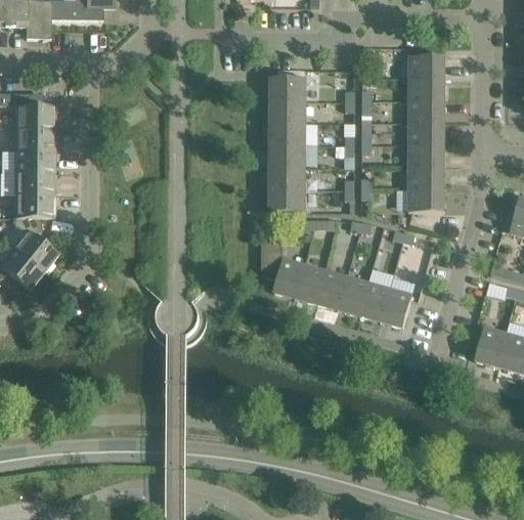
[(0,0),(0,26),(9,26),(9,0),(0,0)]
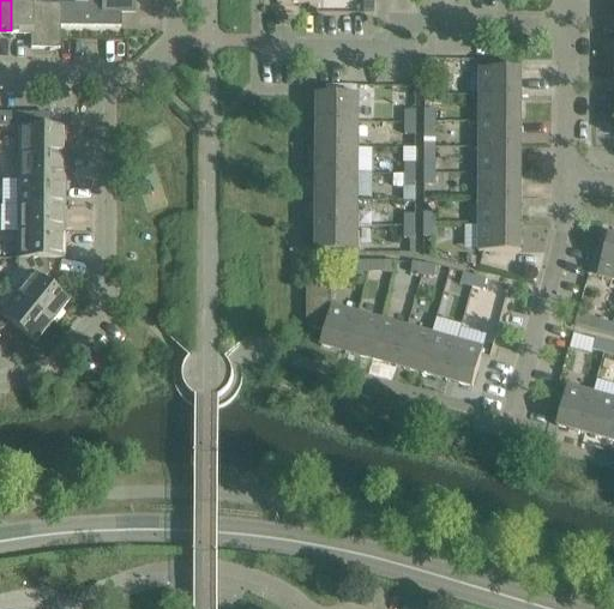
[(11,0),(11,30),(30,30),(30,44),(59,44),(59,34),(59,22),(59,0),(11,0)]
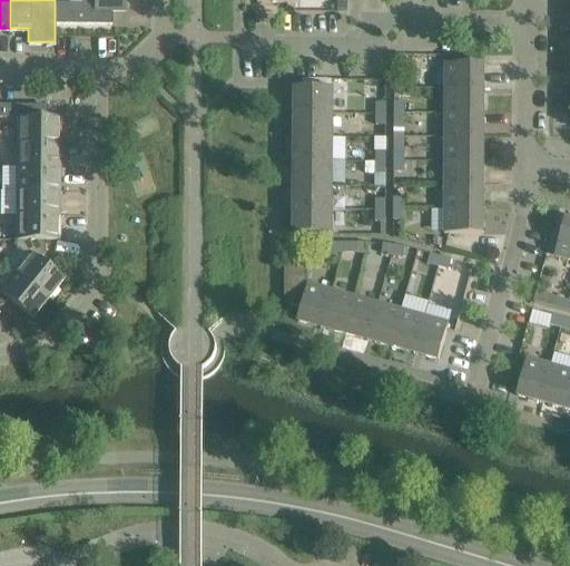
[(82,0),(55,0),(55,20),(111,21),(111,9),(125,9),(124,0),(82,0)]
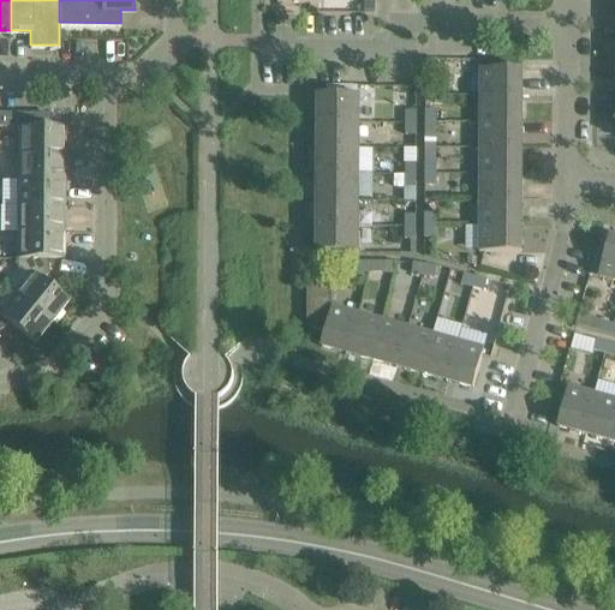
[(375,10),(375,0),(364,0),(364,10),(375,10)]
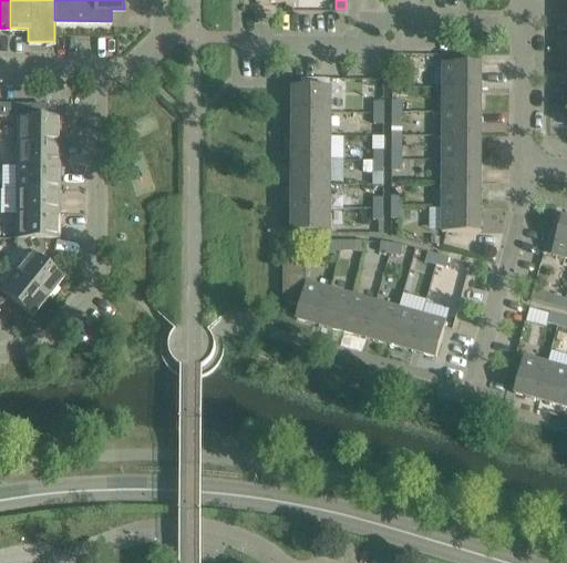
[(392,51),(392,62),(402,62),(402,51),(392,51)]
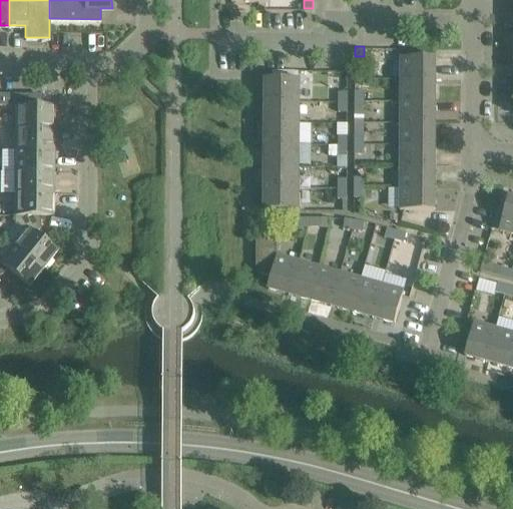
[(401,54),(401,76),(435,76),(435,54),(401,54)]
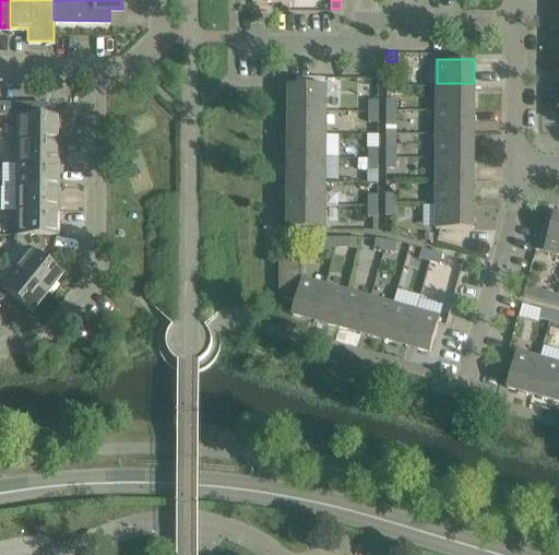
[(288,83),(288,107),(326,107),(326,83),(288,83)]
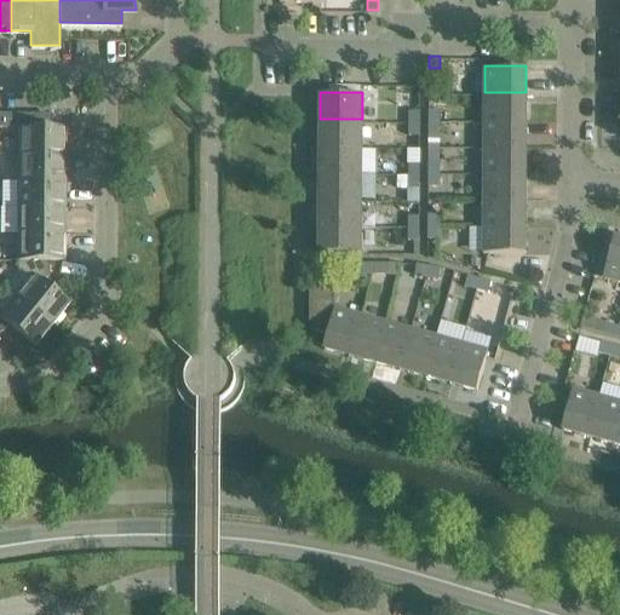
[(526,119),(526,92),(484,92),(484,118),(526,119)]
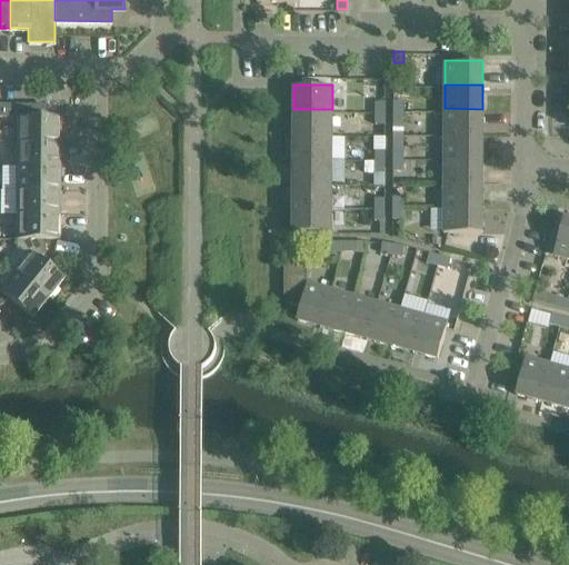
[(393,108),(403,108),(403,98),(393,97),(393,108)]
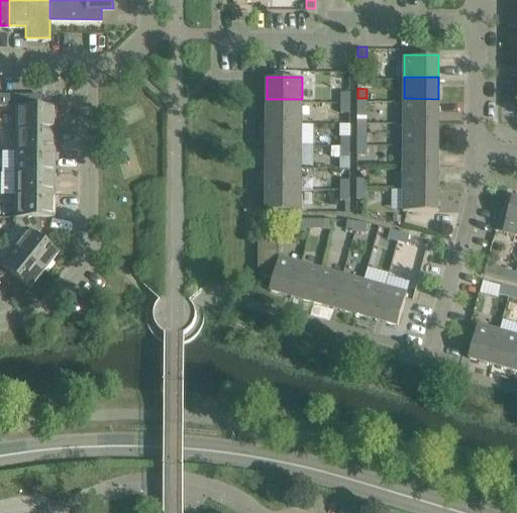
[(340,90),(340,99),(349,99),(350,90),(340,90)]
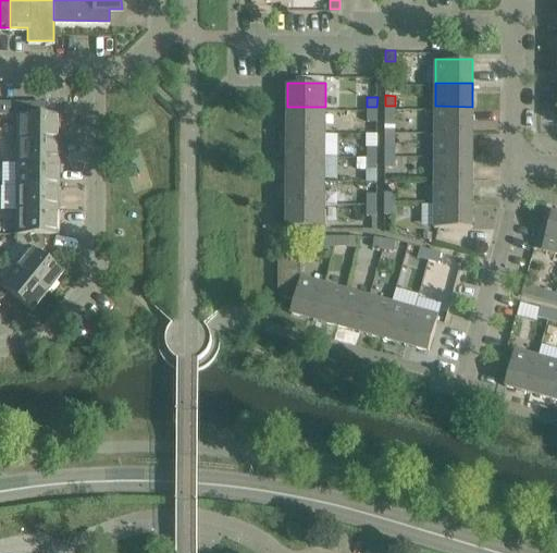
[(42,98),(0,98),(0,111),(16,111),(16,135),(58,136),(58,111),(42,111),(42,98)]
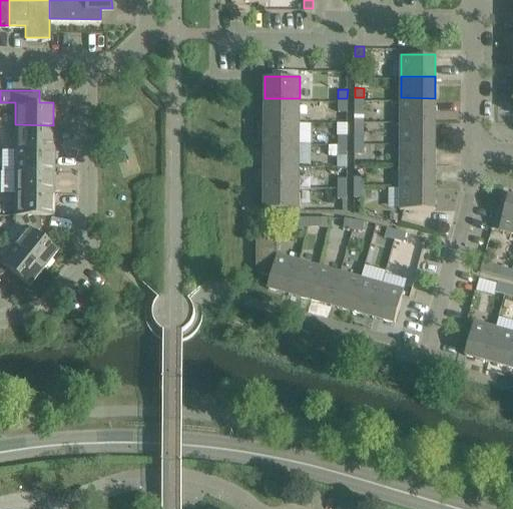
[(364,108),(364,97),(355,97),(355,108),(364,108)]
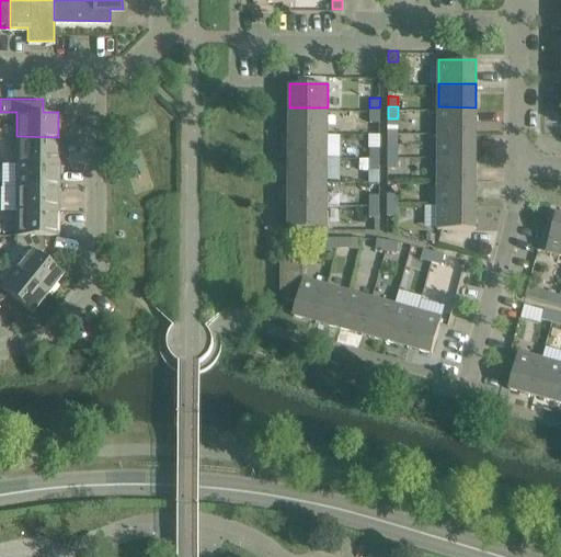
[(476,132),(476,108),(438,106),(438,131),(476,132)]
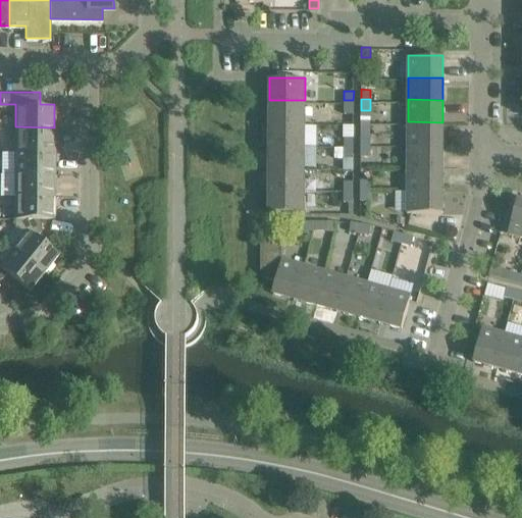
[(304,121),(305,100),(269,100),(269,121),(304,121)]
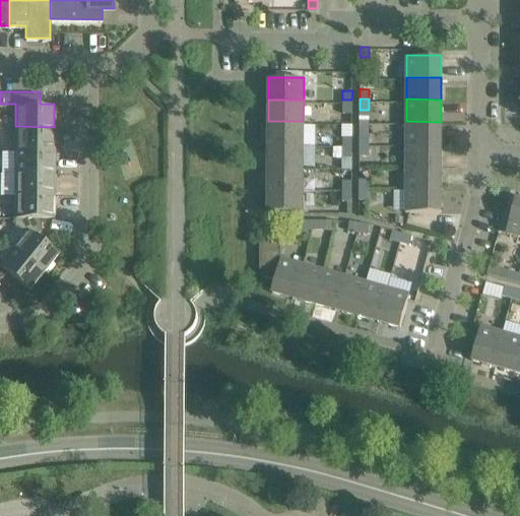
[(351,111),(351,100),(342,100),(342,111),(351,111)]
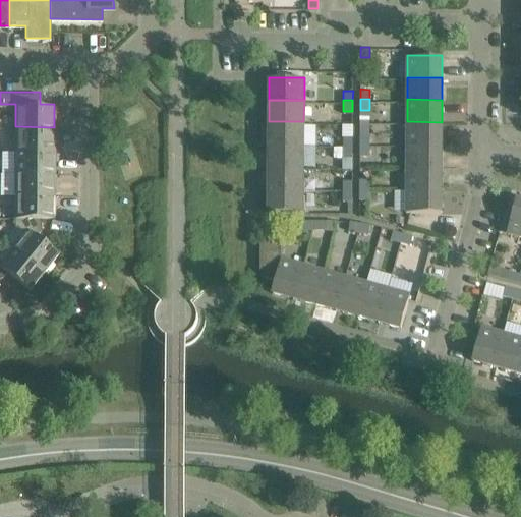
[(269,144),(303,144),(303,121),(269,121),(269,144)]
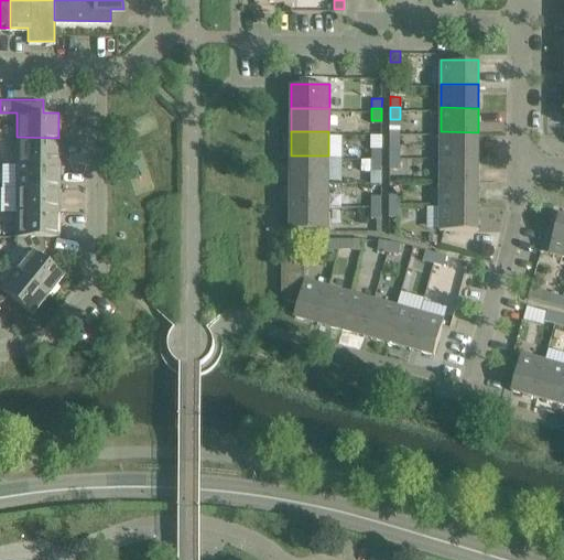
[(478,155),(478,132),(441,131),(441,155),(478,155)]
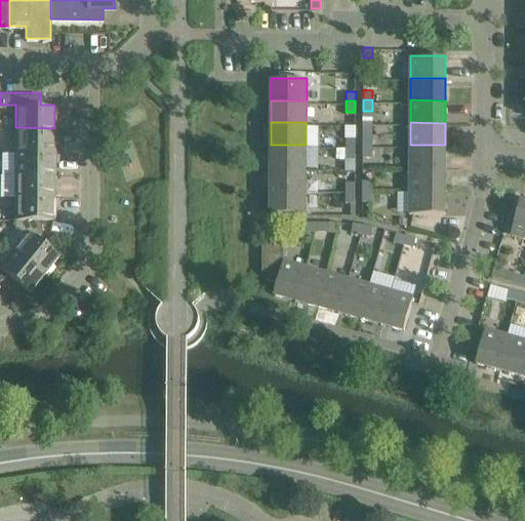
[(15,127),(14,150),(54,150),(54,128),(15,127)]
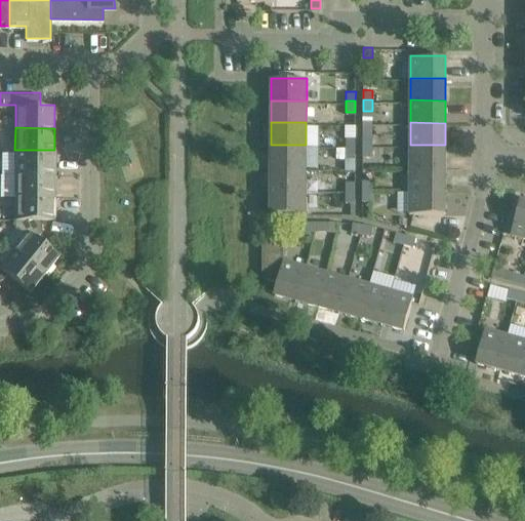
[(362,145),(371,145),(371,134),(362,134),(362,145)]
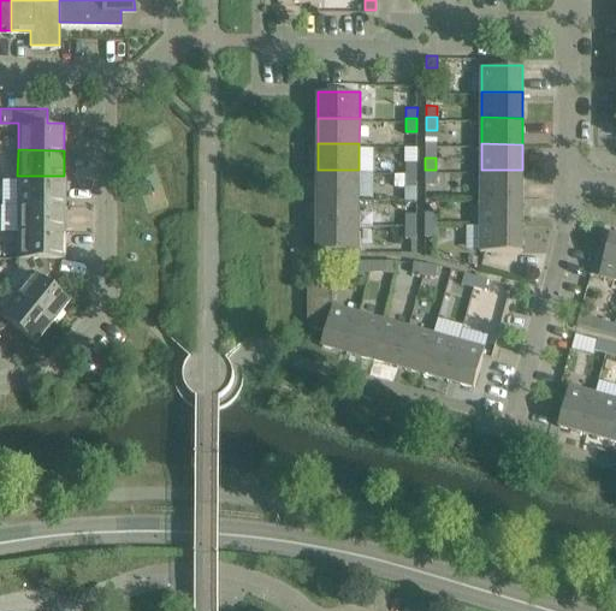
[(406,159),(406,171),(416,171),(416,159),(406,159)]
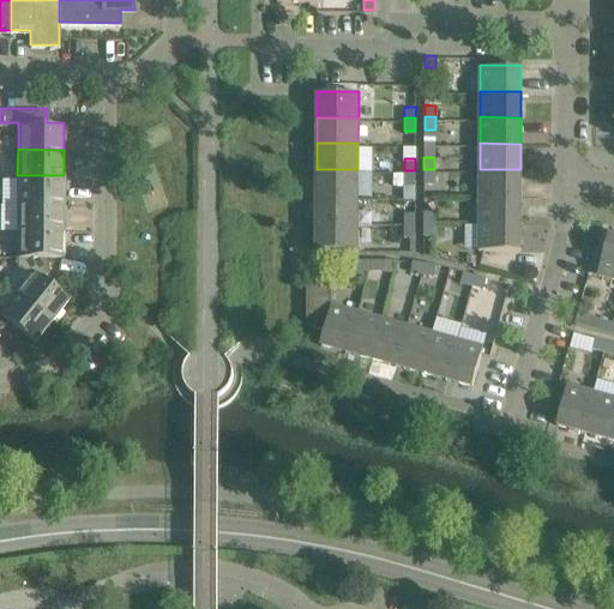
[(357,196),(357,169),(317,169),(317,196),(357,196)]
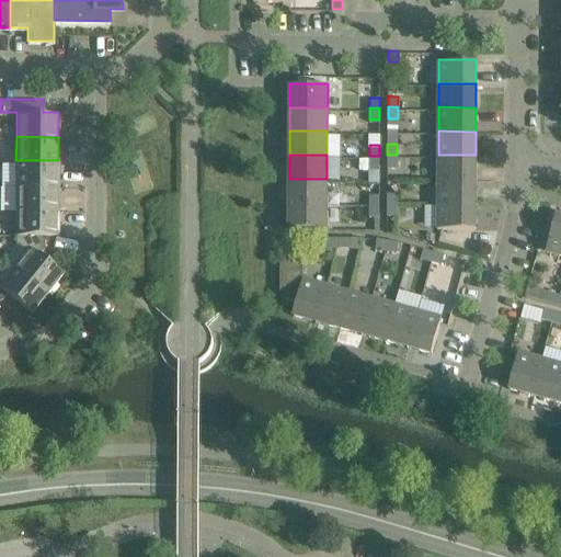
[(397,166),(397,155),(387,155),(387,166),(397,166)]
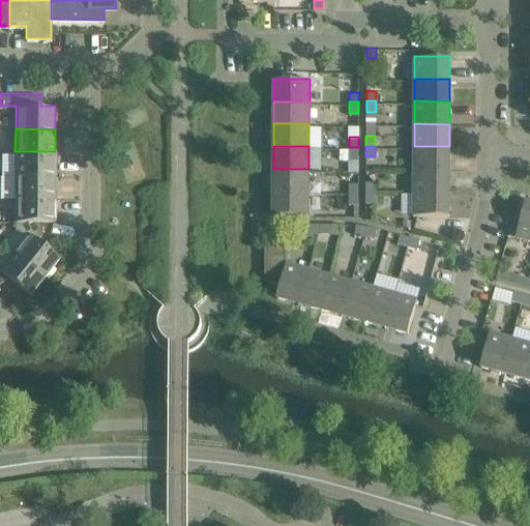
[(449,169),(449,146),(414,146),(413,169),(449,169)]
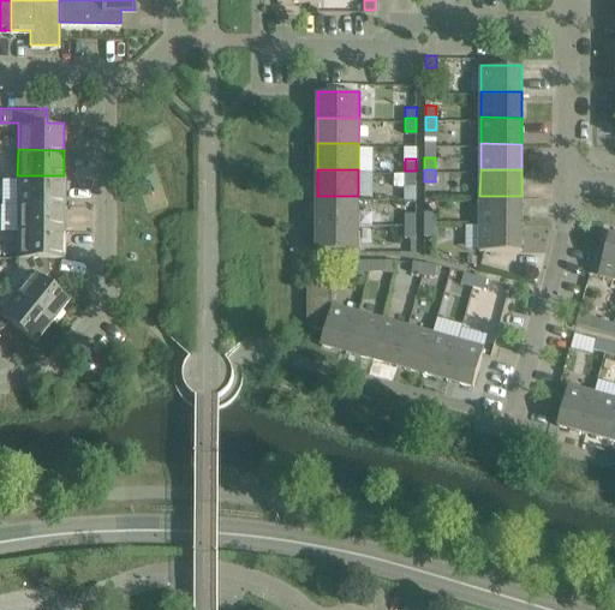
[(405,171),(405,183),(416,183),(416,171),(405,171)]
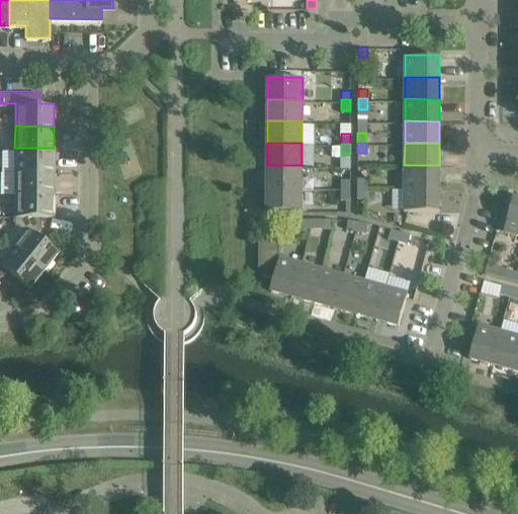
[(14,148),(14,170),(54,170),(54,148),(14,148)]
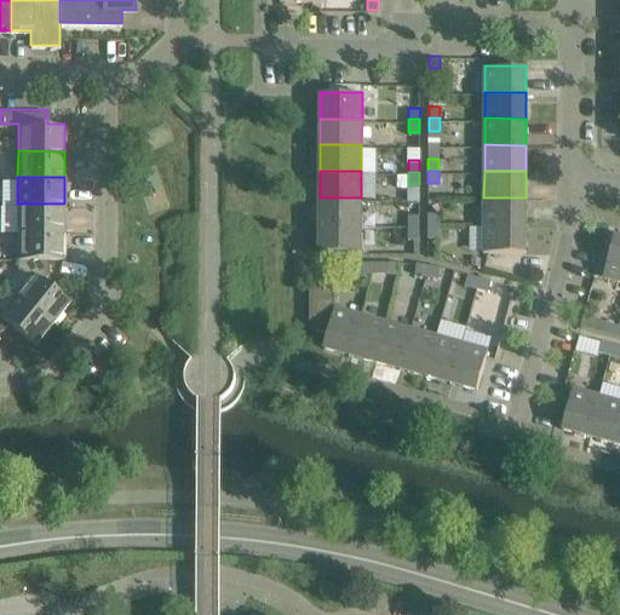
[(320,224),(361,224),(361,197),(320,197),(320,224)]
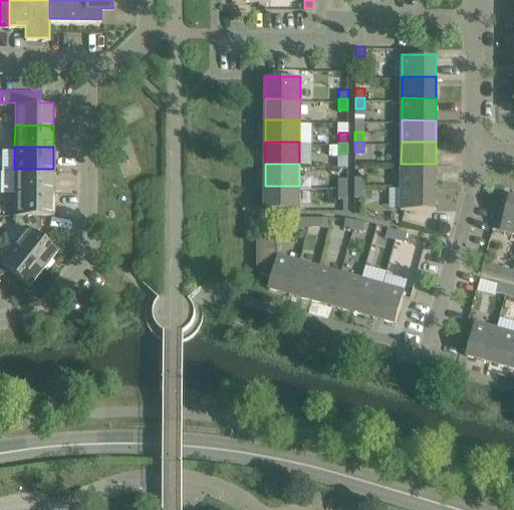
[(401,186),(436,186),(436,164),(401,164),(401,186)]
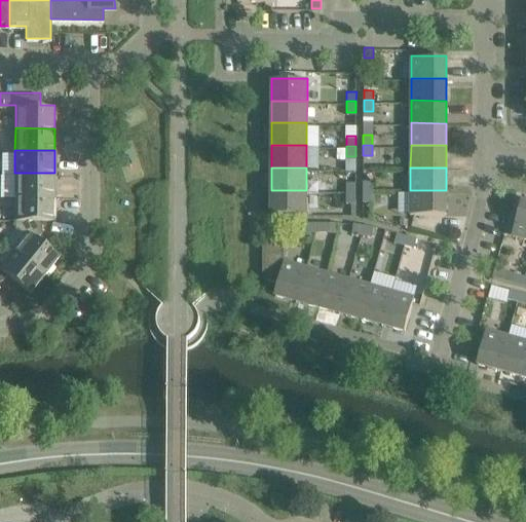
[(14,173),(14,195),(54,195),(54,173),(14,173)]
